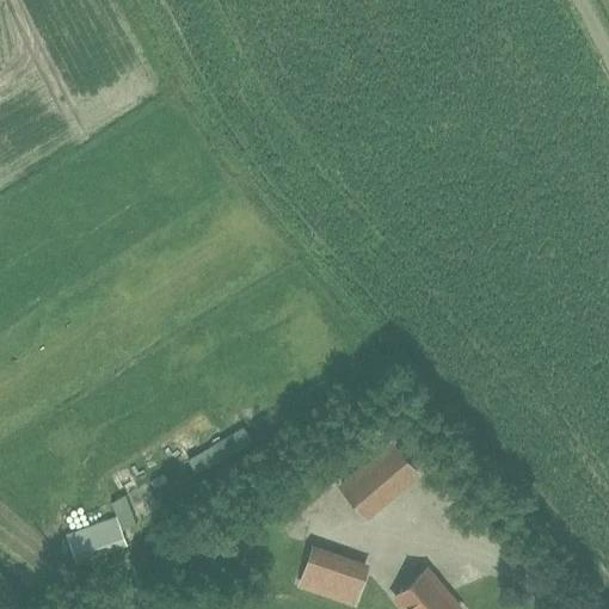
[(229,438),(238,453),(257,441),(250,428),(229,438)]
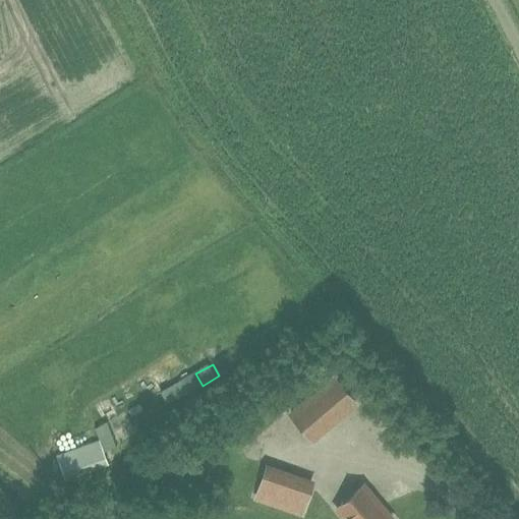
[(355,402),(334,378),(290,414),(311,439),(355,402)]
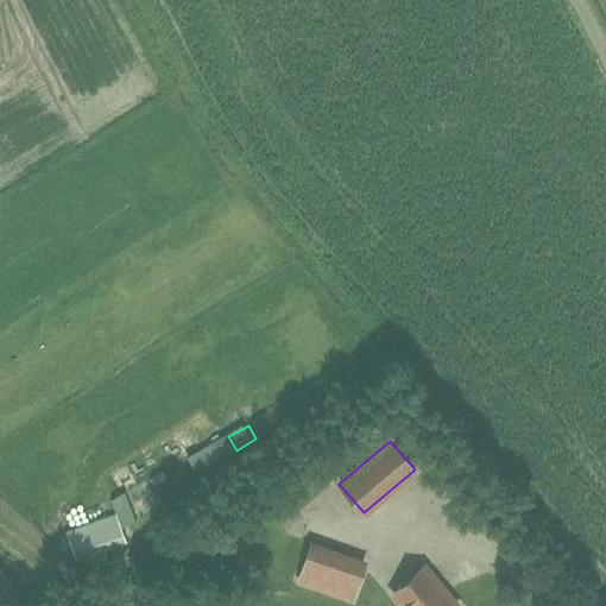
[(122,492),(111,498),(117,513),(67,531),(76,559),(126,541),(120,524),(133,519),(122,492)]
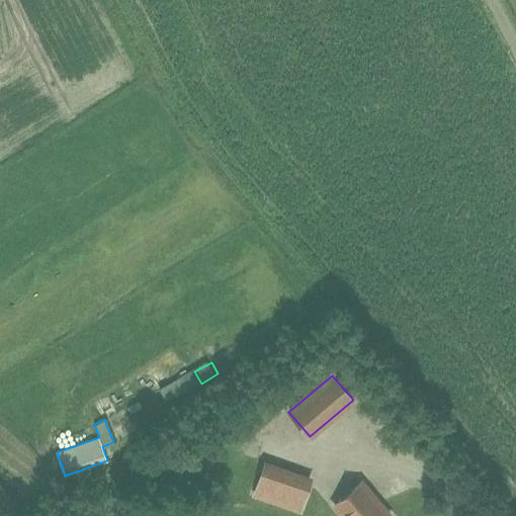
[(252,499),(301,515),(314,478),(265,460),(252,499)]
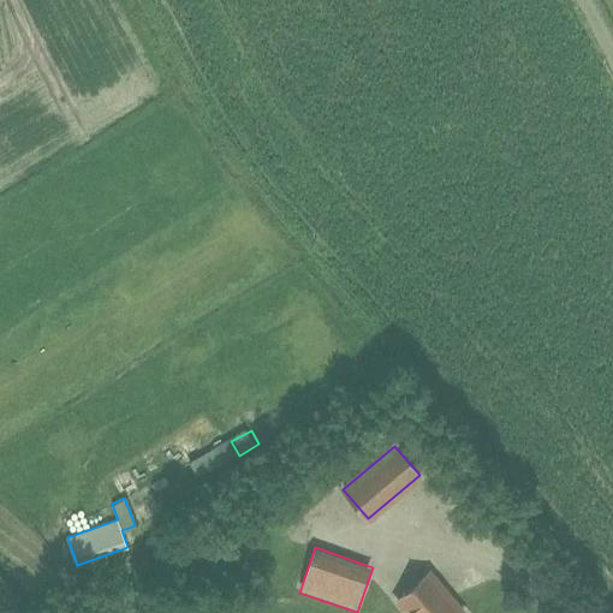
[(460,612),(427,573),(396,600),(406,612),(460,612)]
